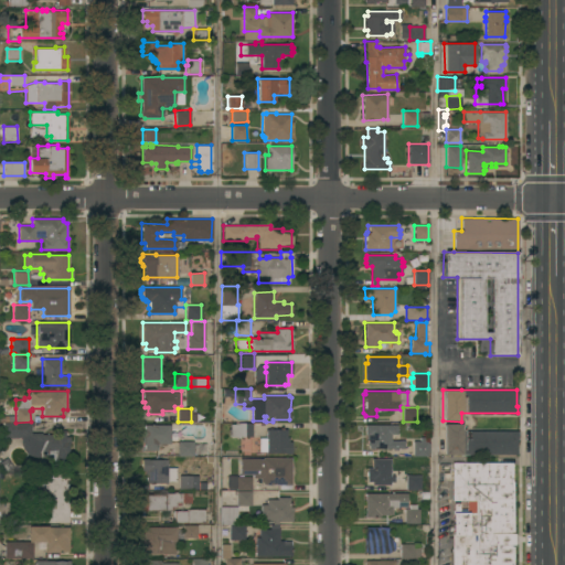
[(3,438),(2,423),(16,423),(31,422),(31,433),(41,433),(41,434),(55,434),(54,430),(65,430),(65,436),(70,436),(70,444),(68,444),(68,452),(65,452),(65,465),(54,465),(54,458),(49,458),(49,452),(41,452),(42,457),(38,457),(32,456),(28,455),(24,451),(22,447),(21,443),(20,437),(3,438)]
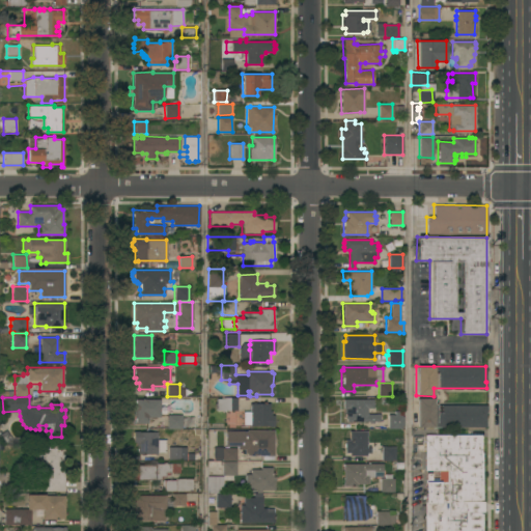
[(236,397),(236,410),(223,410),(223,413),(218,413),(218,410),(216,410),(216,398),(222,398),(222,397),(236,397)]
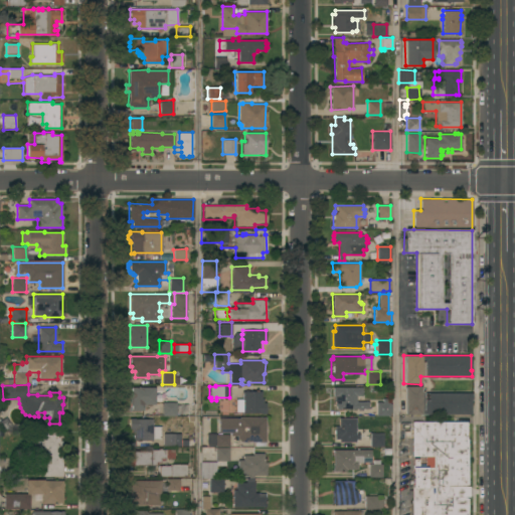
[(155,386),(155,390),(163,390),(163,401),(155,401),(155,404),(143,404),(143,409),(132,409),(132,402),(129,402),(129,397),(128,397),(128,391),(131,391),(131,386),(155,386)]
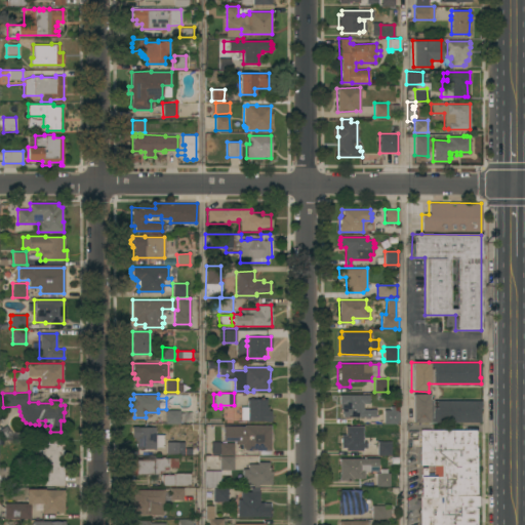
[(428,422),(411,422),(411,394),(429,394),(429,399),(431,399),(431,401),(481,400),(481,407),(480,407),(480,421),(428,422)]
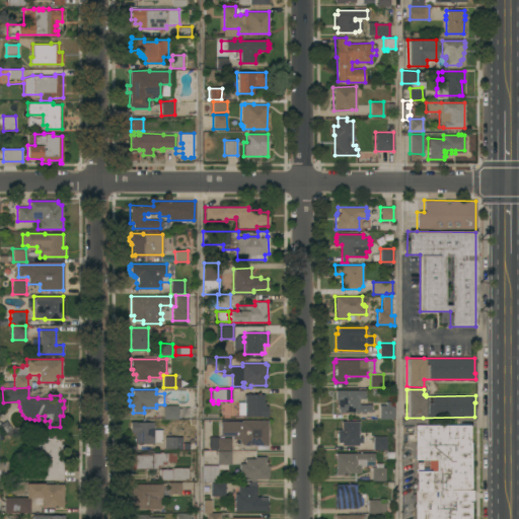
[(365,390),(365,398),(368,398),(368,402),(370,402),(370,404),(371,404),(371,412),(339,412),(339,409),(338,409),(338,401),(337,401),(337,398),(336,398),(336,390),(365,390)]
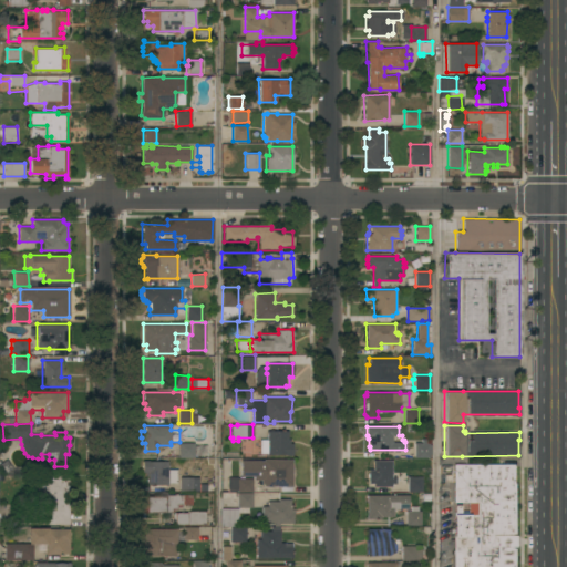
[(259,439),(267,439),(267,430),(270,430),(270,429),(272,429),(272,430),(288,430),(288,439),(290,439),(290,443),(292,443),(292,455),(286,455),(286,454),(267,454),(267,453),(259,453),(259,439)]
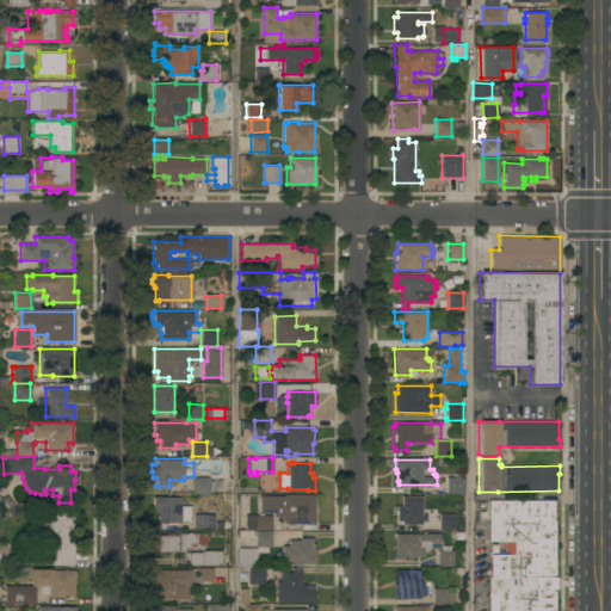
[(446,493),(446,476),(455,477),(455,473),(463,473),(463,479),(464,479),(464,489),(463,489),(463,493),(446,493)]
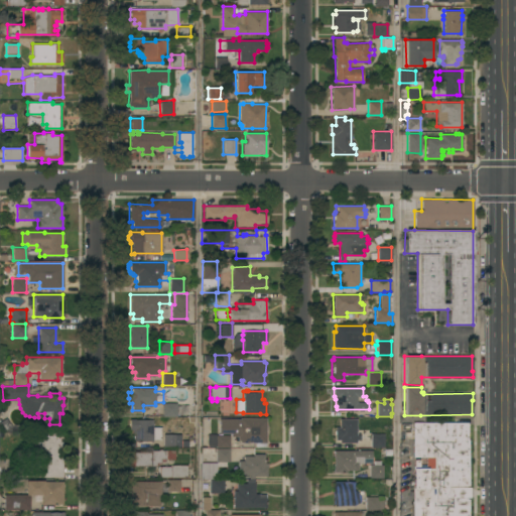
[(162,416),(162,402),(176,402),(176,416),(162,416)]
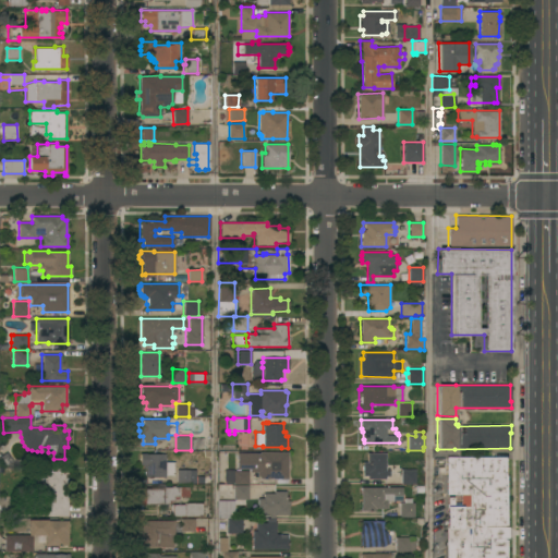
[(259,452),(259,451),(288,451),(288,478),(259,478),(259,476),(257,476),(257,472),(250,472),(250,469),(238,469),(237,452),(259,452)]
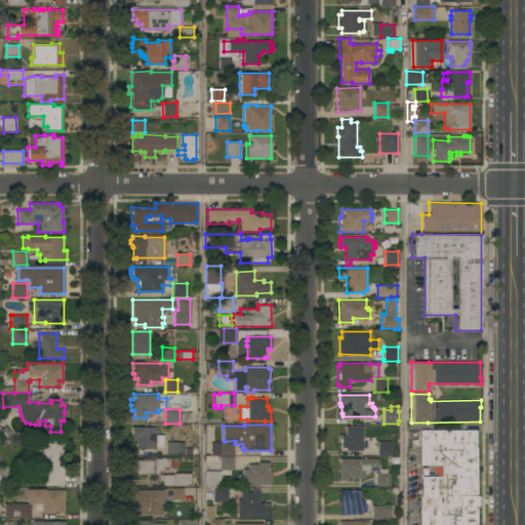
[(131,426),(137,426),(137,427),(155,427),(155,434),(164,434),(164,447),(155,447),(155,448),(136,448),(136,441),(134,441),(134,437),(131,437),(131,426)]
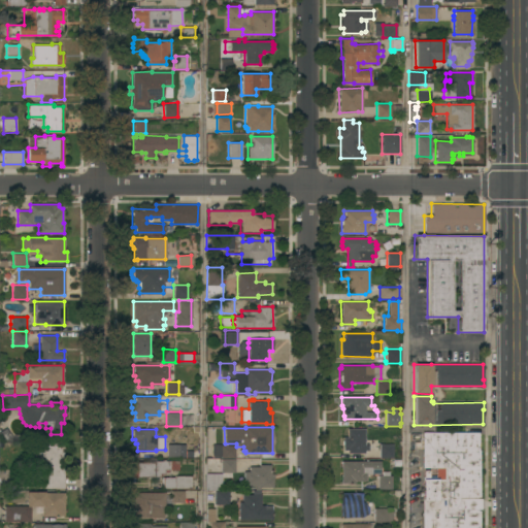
[(365,428),(364,443),(368,443),(368,446),(368,450),(364,450),(364,453),(348,453),(348,450),(342,450),(342,444),(341,444),(341,440),(342,440),(342,437),(347,437),(348,428),(365,428)]
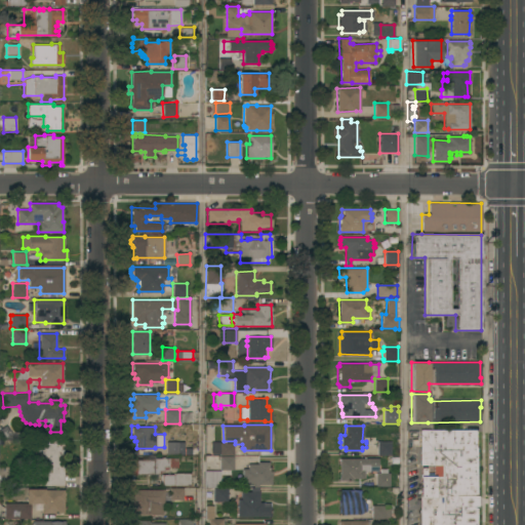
[(419,524),(419,476),(420,476),(420,468),(426,468),(426,474),(433,474),(433,465),(419,465),(419,430),(476,430),(476,447),(477,447),(477,489),(478,489),(478,506),(474,506),(474,508),(477,508),(477,524),(419,524)]
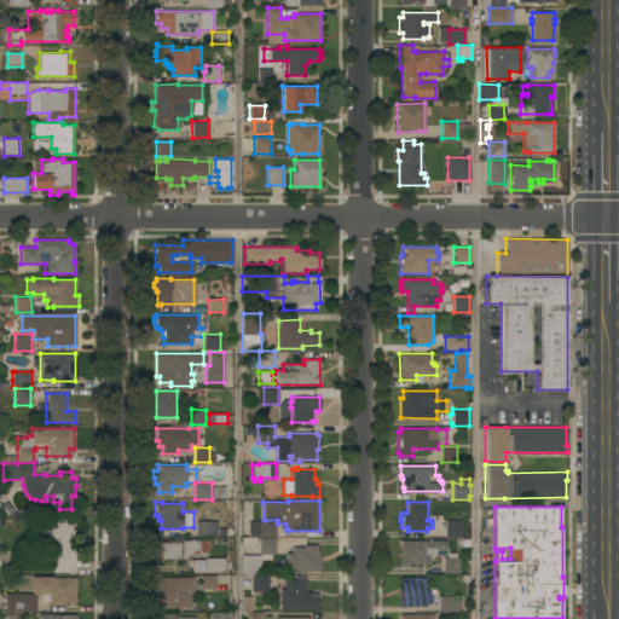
[(196,520),(198,520),(198,519),(209,519),(209,520),(213,520),(212,536),(196,536),(196,520)]
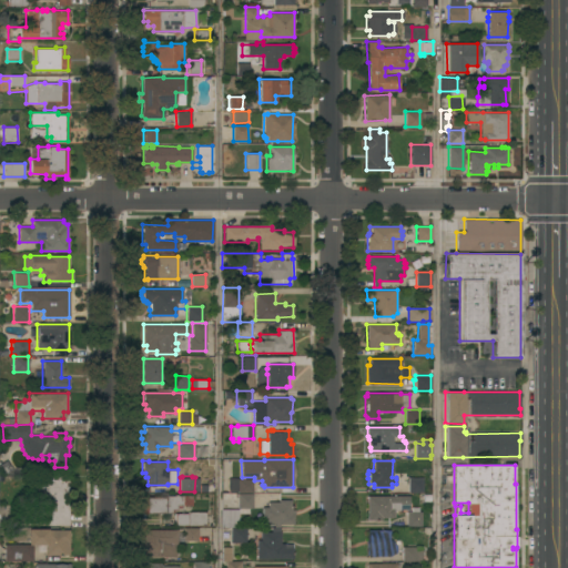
[(70,477),(70,493),(68,493),(68,505),(69,505),(69,525),(48,525),(48,498),(41,498),(41,492),(27,492),(27,477),(70,477)]
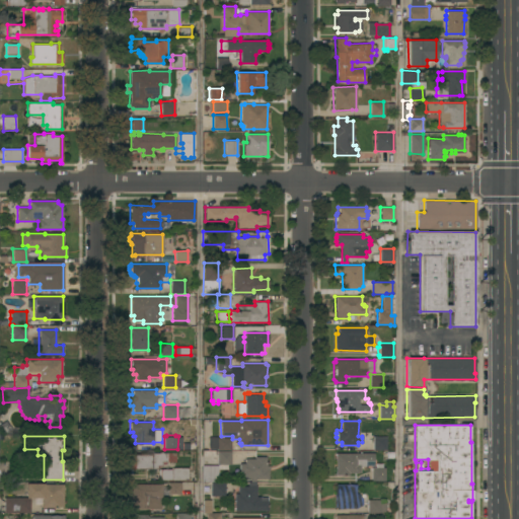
[(208,436),(218,436),(218,437),(219,437),(219,436),(223,436),(223,437),(231,437),(231,449),(217,449),(217,448),(208,448),(208,436)]
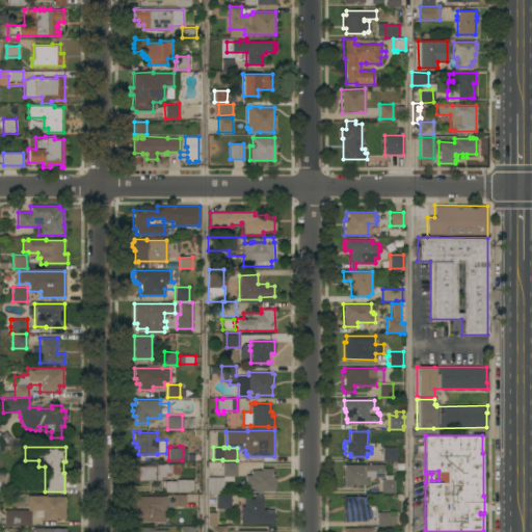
[(382,461),(382,447),(396,447),(396,461),(382,461)]
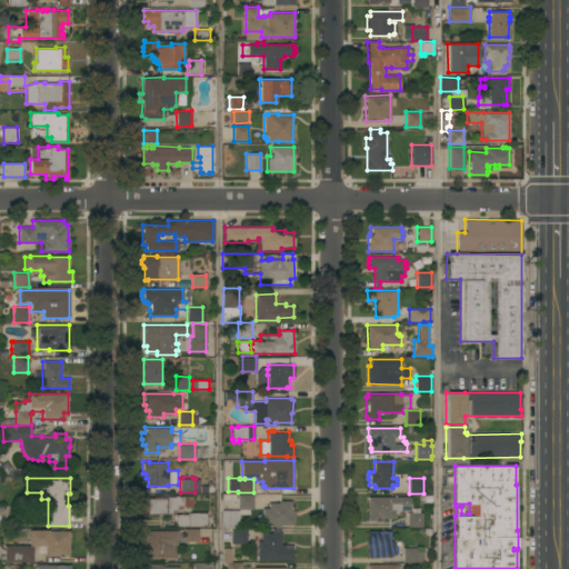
[(253,509),(238,509),(238,493),(253,493),(253,509)]
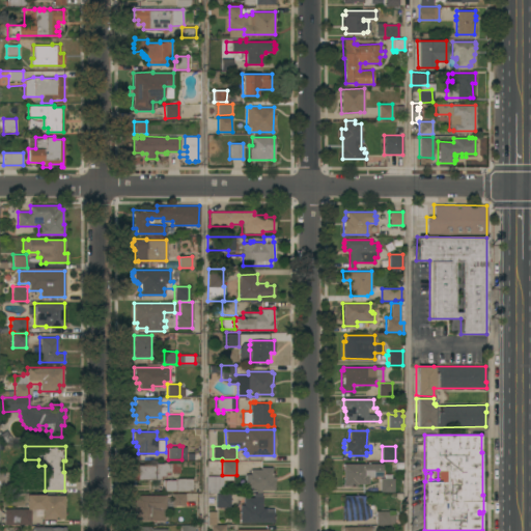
[(170,463),(170,472),(169,472),(169,474),(165,474),(165,476),(162,476),(162,479),(161,479),(133,480),(133,465),(156,464),(156,463),(170,463)]
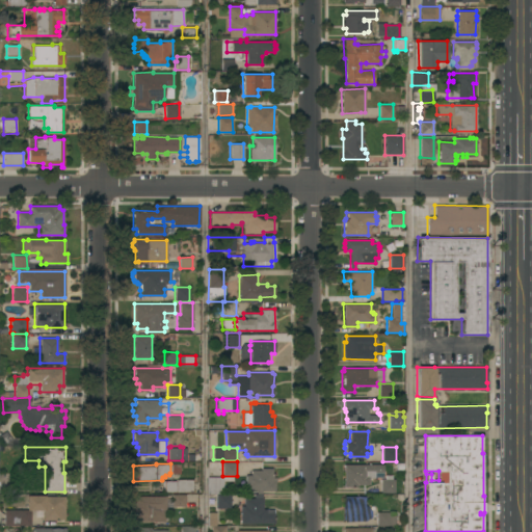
[(383,463),(383,477),(374,477),(369,477),(369,484),(357,484),(357,486),(344,486),(344,464),(383,463)]
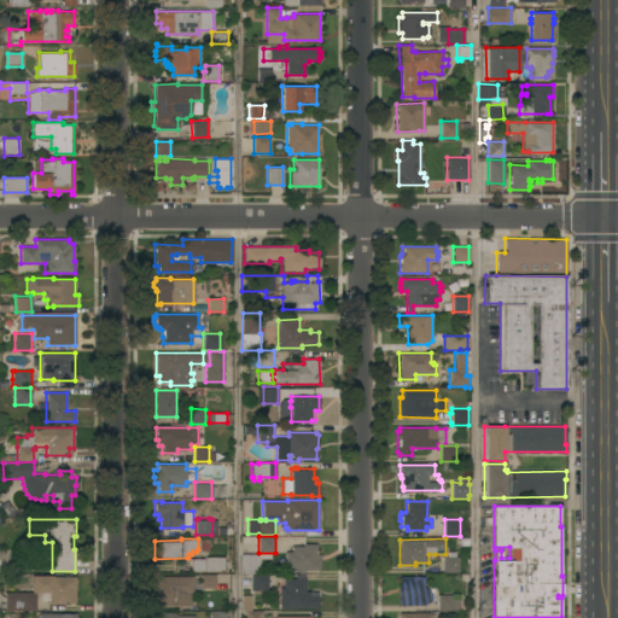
[(280,607),(280,587),(284,587),(284,578),(295,578),(295,573),(298,573),(298,569),(287,569),(287,561),(285,561),(285,552),(292,552),(292,546),(304,546),(304,543),(316,543),(316,554),(319,554),(319,559),(320,559),(320,570),(303,570),(304,573),(304,578),(305,578),(305,590),(309,590),(309,592),(319,592),(319,595),(319,607),(280,607)]
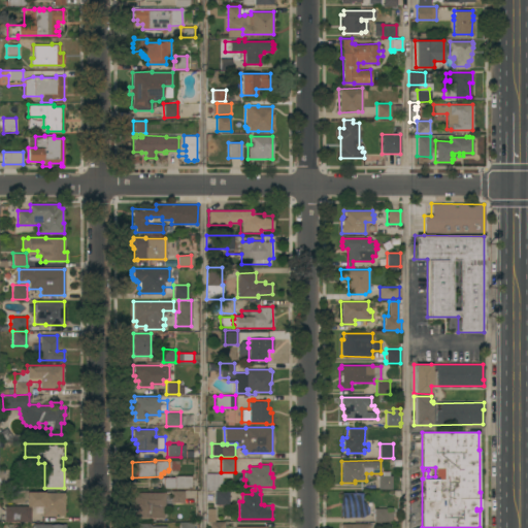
[(392,489),(377,489),(377,488),(376,488),(376,479),(378,479),(378,474),(383,475),(383,471),(389,471),(389,475),(392,475),(392,489)]
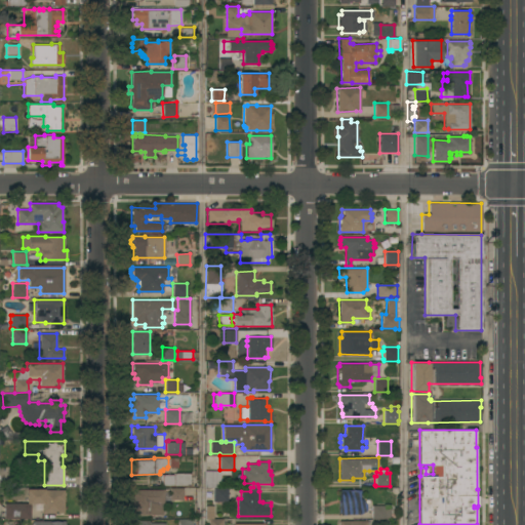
[(220,487),(205,487),(205,470),(220,471),(220,487)]
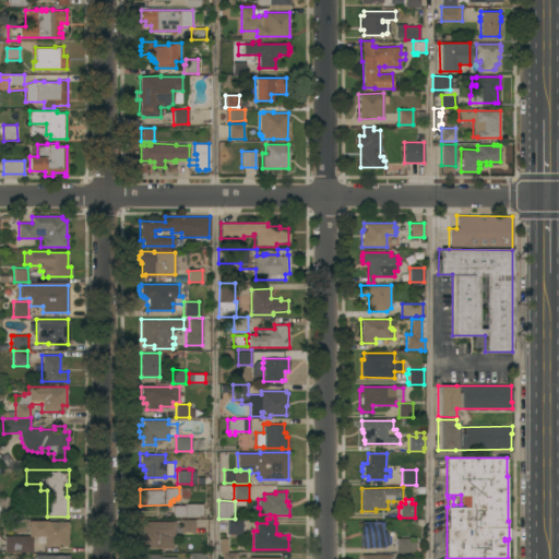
[(173,516),(173,504),(185,504),(185,503),(203,503),(203,518),(173,516)]
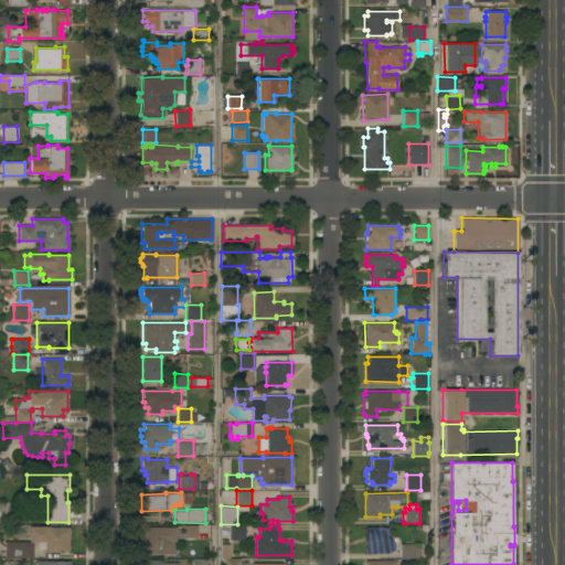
[(196,524),(196,537),(196,540),(184,540),(184,537),(183,537),(182,524),(196,524)]
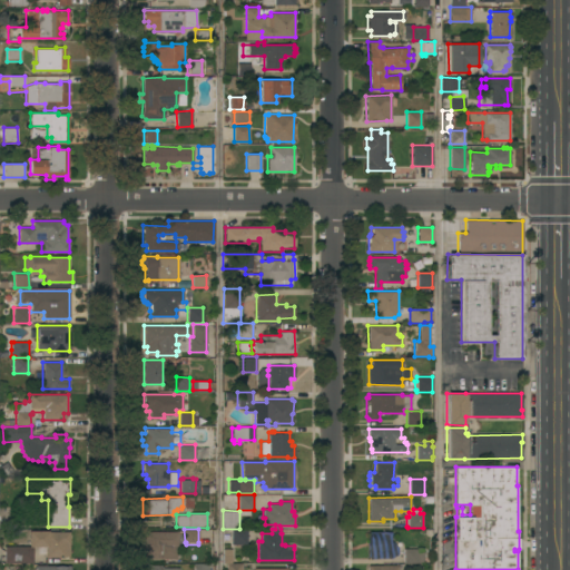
[(247,529),(247,540),(249,540),(249,543),(247,543),(247,544),(232,544),(232,529),(247,529)]
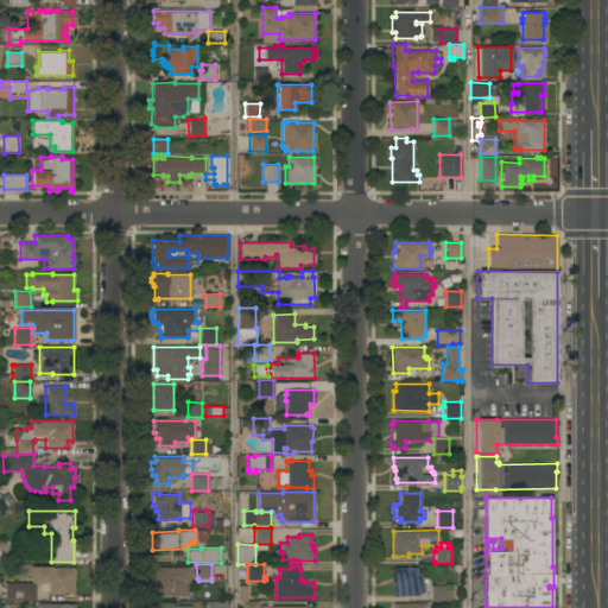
[(5,600),(5,582),(30,582),(30,565),(51,565),(51,567),(74,567),(74,593),(70,593),(70,594),(65,594),(65,595),(62,595),(62,594),(48,594),(48,583),(45,583),(45,584),(39,584),(39,583),(35,583),(35,600),(5,600)]
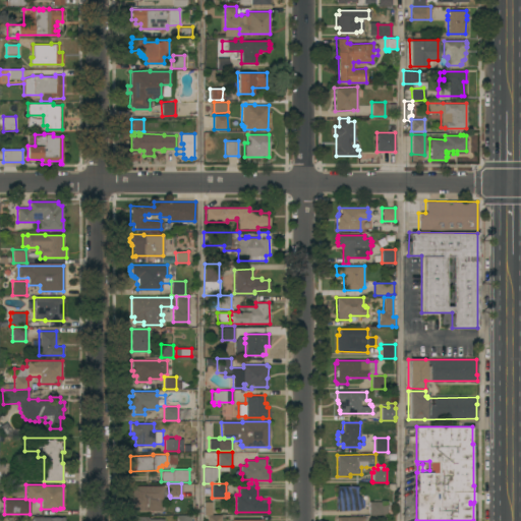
[(163,485),(163,500),(161,500),(161,511),(139,511),(139,509),(130,509),(130,498),(128,498),(128,493),(130,493),(130,485),(163,485)]
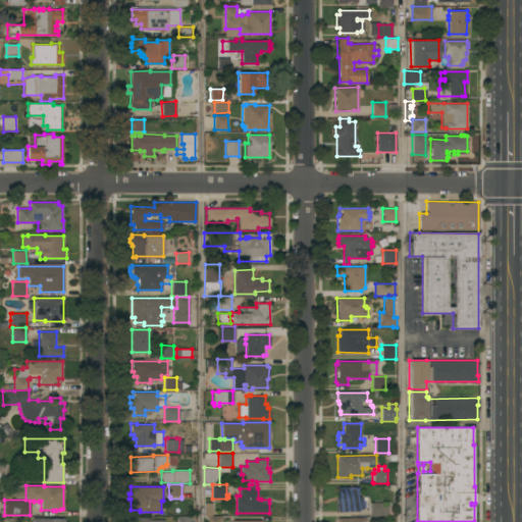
[(336,511),(336,500),(338,500),(338,498),(337,498),(337,486),(358,486),(358,497),(360,497),(360,502),(358,502),(358,511),(336,511)]
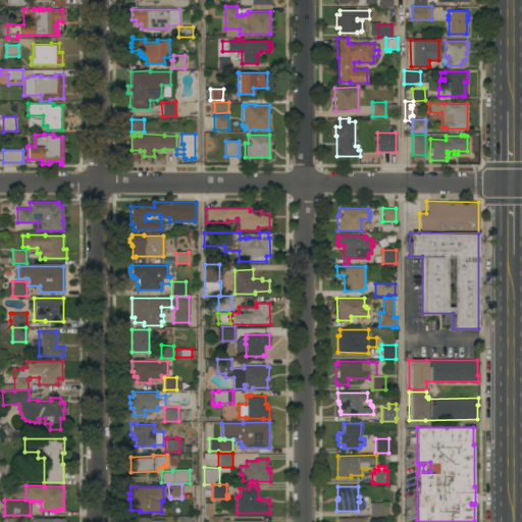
[(221,521),(207,521),(207,516),(204,516),(204,502),(212,503),(212,515),(221,515),(221,521)]
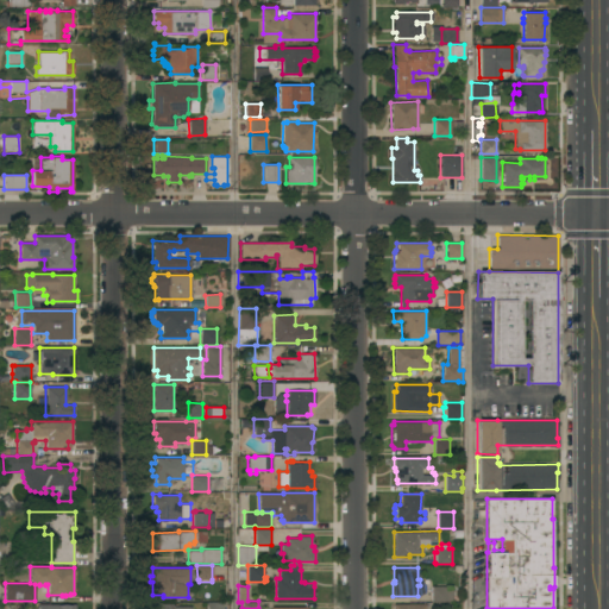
[(452,585),(452,601),(432,601),(432,586),(452,585)]
